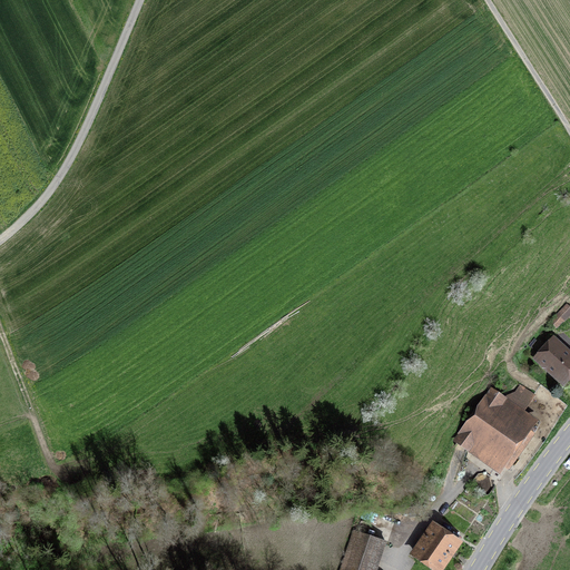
[(569,306),(567,304),(549,322),(557,328),(562,323),(563,323),(569,318),(569,306)]
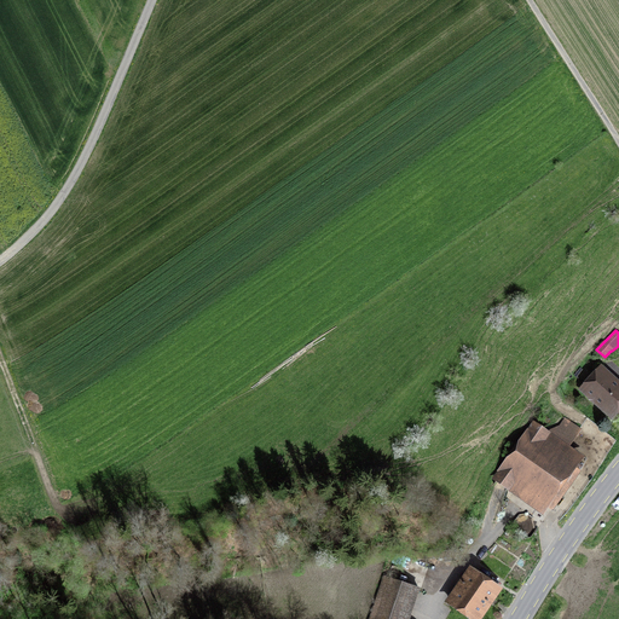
[(577,391),(613,422),(618,415),(618,381),(600,365),(577,391)]
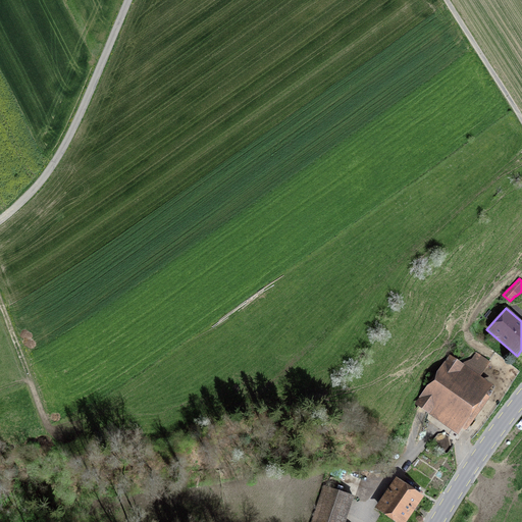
[(414,405),(458,436),(492,386),(481,378),(491,363),(476,352),(465,367),(449,356),(414,405)]
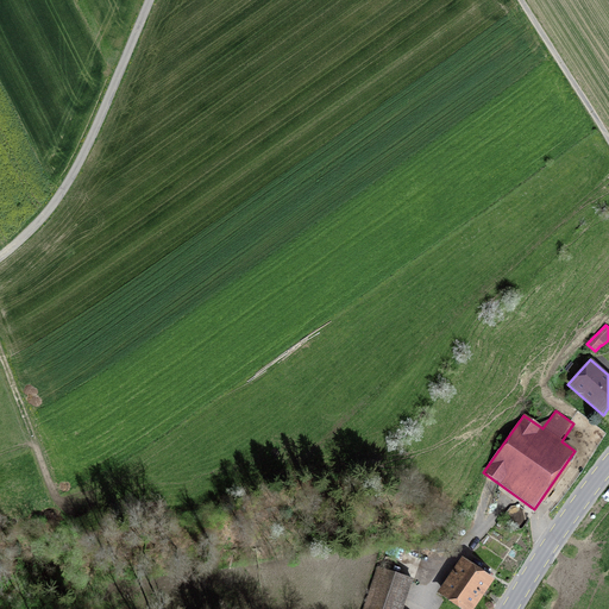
[(377,569),(362,608),(403,608),(414,581),(399,576),(401,569),(394,566),(396,560),(387,558),(382,570),(377,569)]
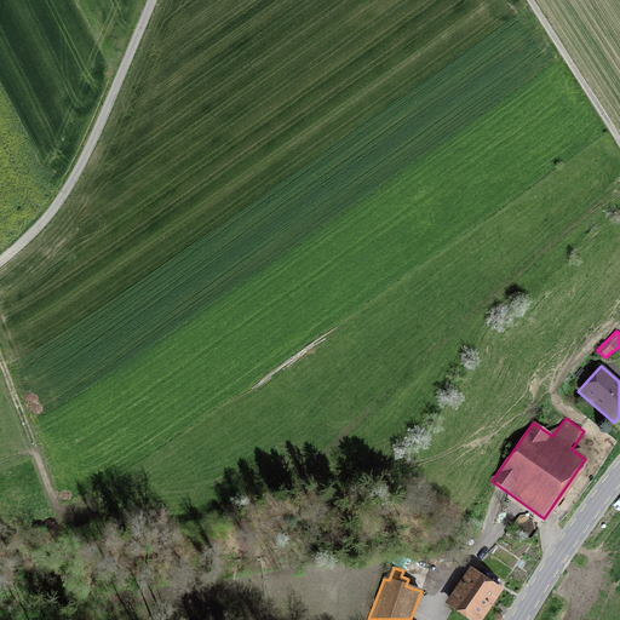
[(482,619),(504,591),(470,568),(445,604),(466,619),(482,619)]
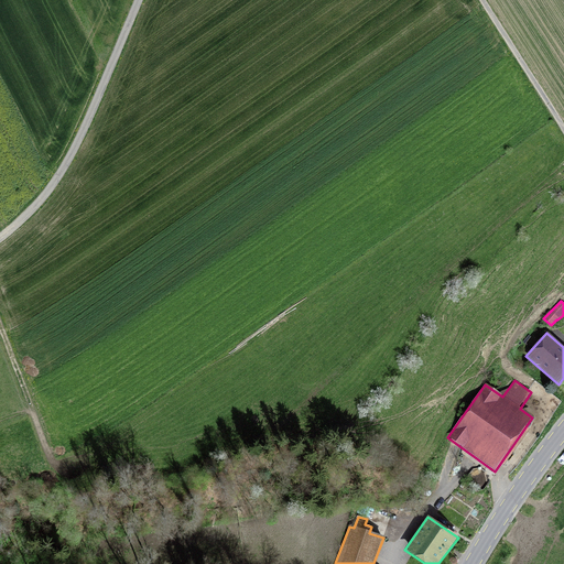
All buildings are outlined.
